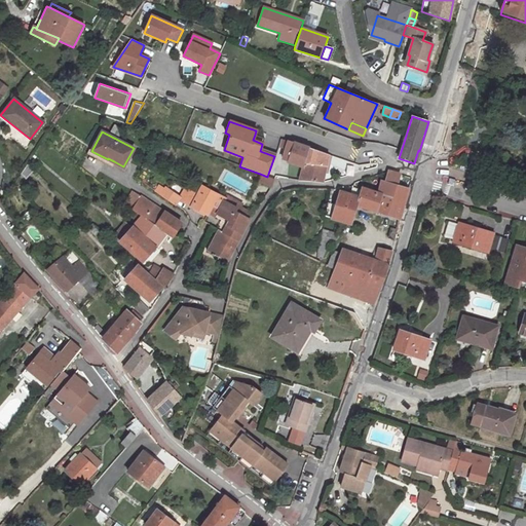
[(264,139),(255,135),(253,140),(262,144),(264,139)]
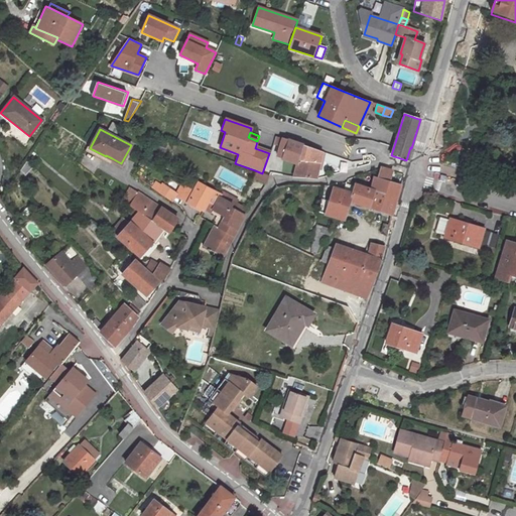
[(281,139),(269,134),(267,138),(277,142),(276,144),(280,145),(281,139)]
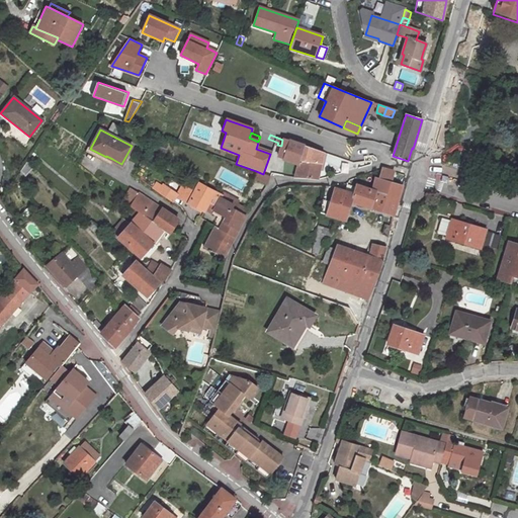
[(304,146),(295,143),(289,141),(288,141),(282,140),(281,146),(277,156),(283,158),(283,160),(297,164),(304,146)]
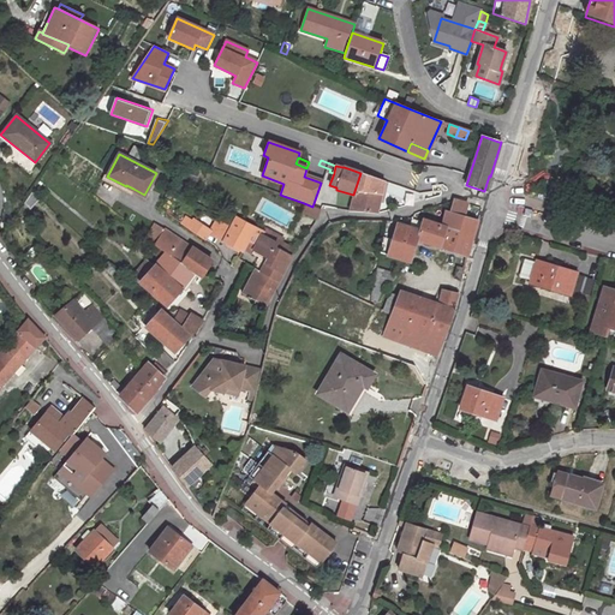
[(322,179),(305,173),(304,177),(321,183),(322,179)]
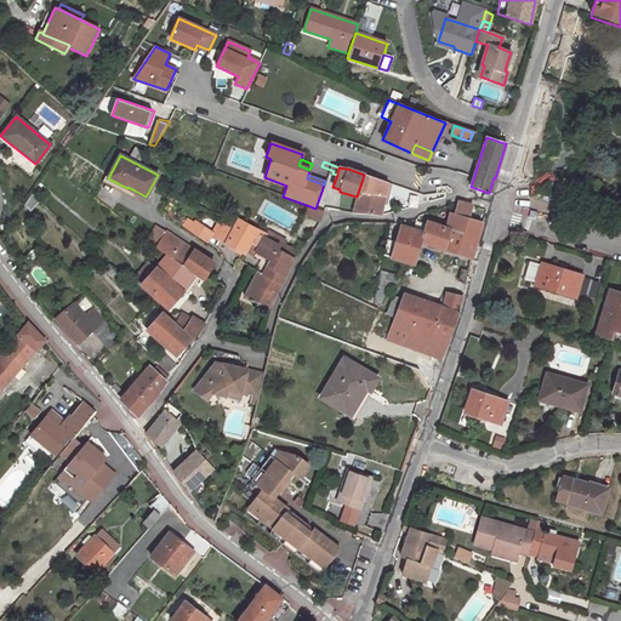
[(364,175),(357,197),(353,212),(380,215),(385,197),(386,197),(389,183),(364,175)]
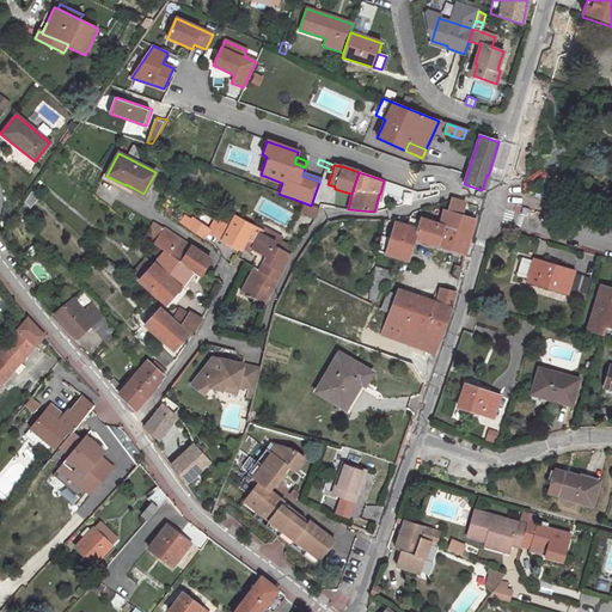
[(126,185),(106,176),(104,175),(101,179),(130,195),(133,188),(126,184),(126,185)]
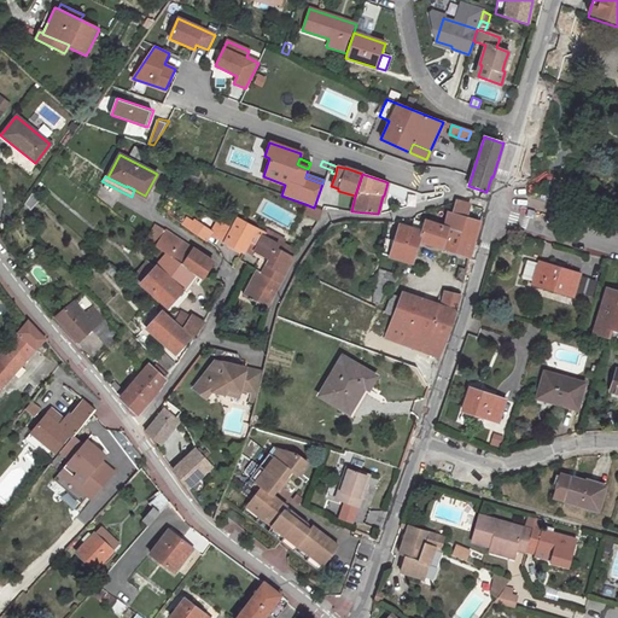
[(39,200),(31,193),(25,204),(30,209),(39,200)]
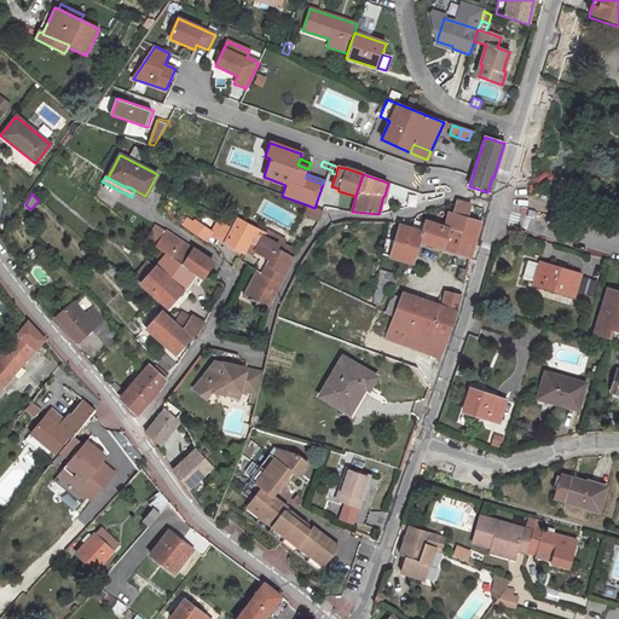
[(175,198),(168,194),(158,209),(166,214),(175,198)]
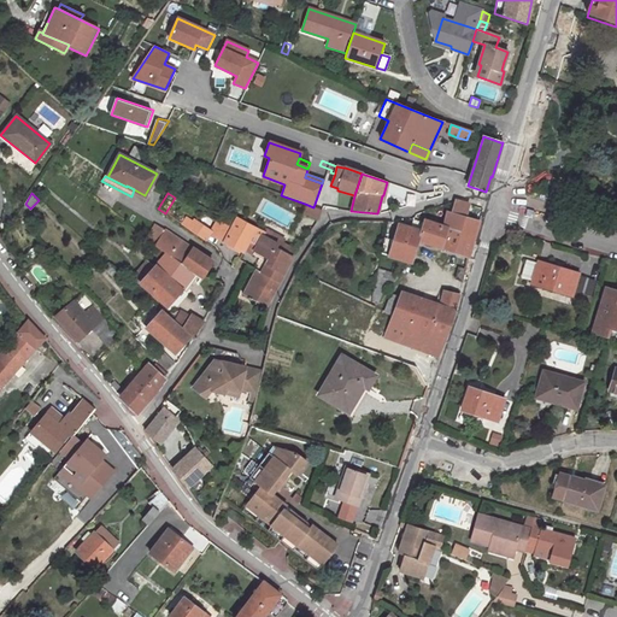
[(456,200),(451,213),(464,218),(465,213),(468,209),(469,205),(456,200)]
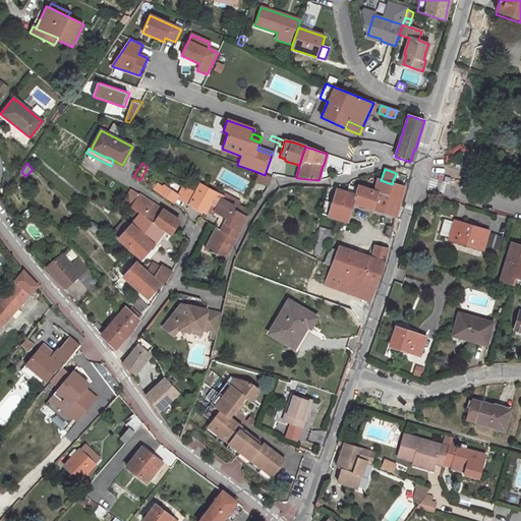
[(269,184),(271,177),(265,175),(257,172),(255,179),(269,184)]
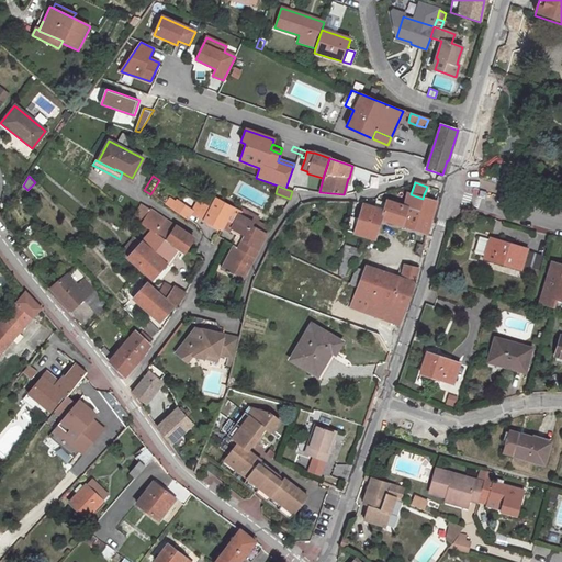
[(358,220),(357,223),(353,233),(374,238),(381,218),(426,234),(427,229),(435,202),(423,199),(411,194),(406,193),(403,204),(386,200),(382,210),(362,204),(358,220)]
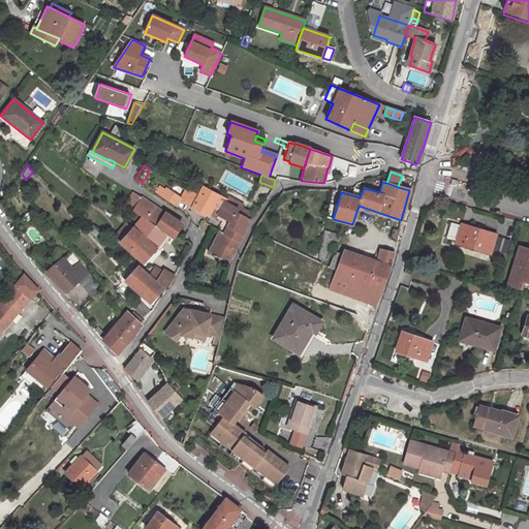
[(224,234),(239,242),(250,221),(245,218),(236,213),(238,210),(225,203),(226,200),(204,188),(199,195),(215,204),(213,207),(220,211),(217,215),(230,221),(224,234)]
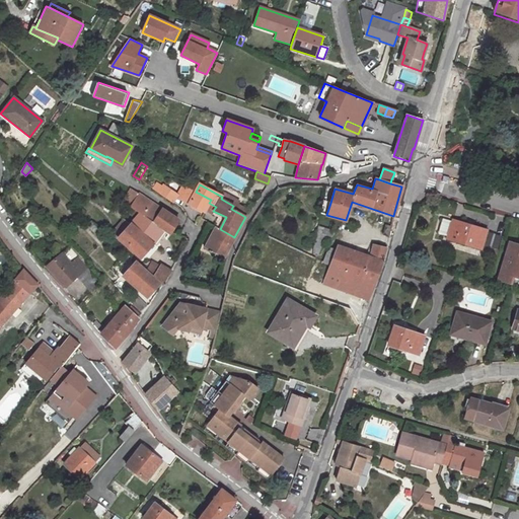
[(205,210),(209,203),(211,200),(196,192),(183,186),(182,189),(178,198),(204,212),(205,210)]
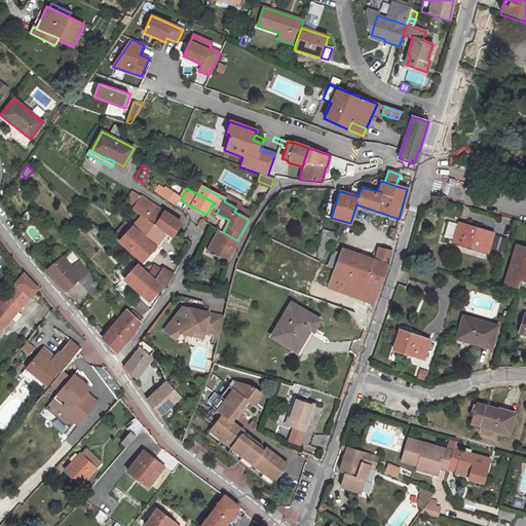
[(161,195),(173,202),(177,196),(165,189),(161,195)]
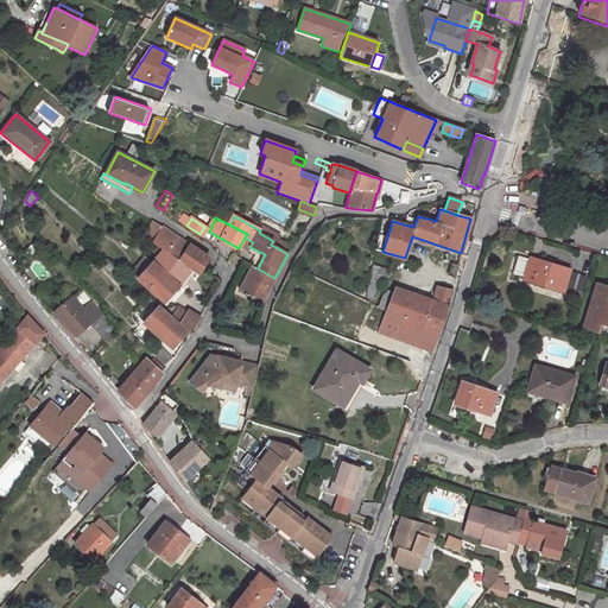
[(152,241),(162,227),(152,221),(144,235),(152,241)]
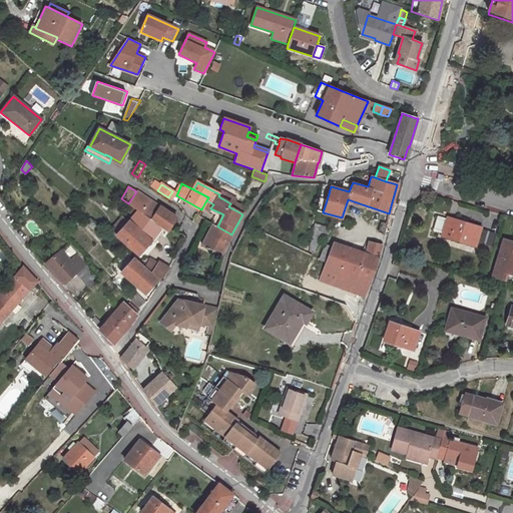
[(228,206),(237,211),(240,205),(231,200),(233,196),(221,190),(219,194),(218,196),(230,203),(228,206)]
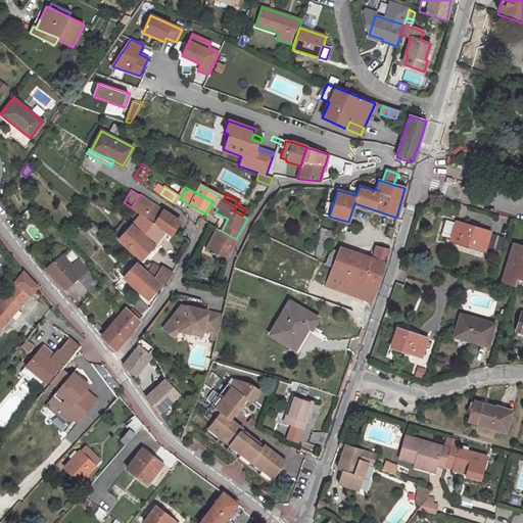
[(170,232),(171,233),(179,222),(139,195),(131,207),(141,216),(164,232),(170,232)]
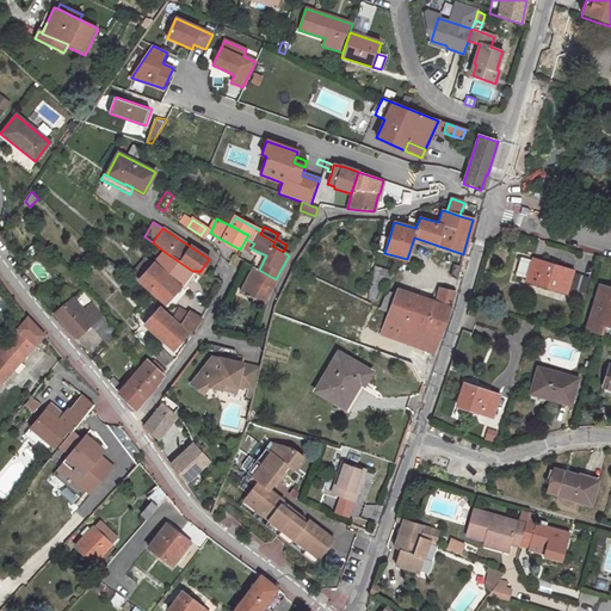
[(254,244),(246,239),(241,247),(250,252),(251,248),(254,244)]
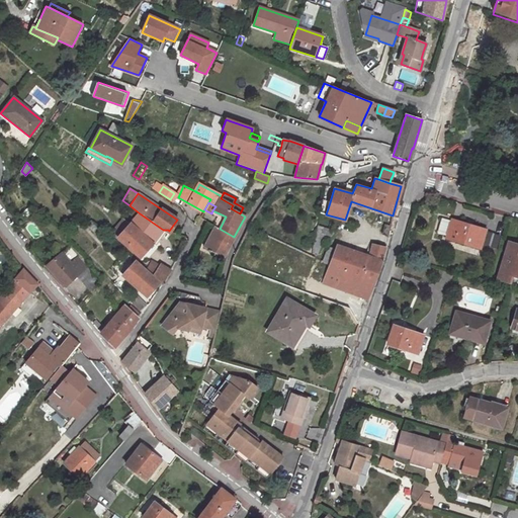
[(326,214),(329,205),(322,203),(320,212),(321,212),(326,214)]
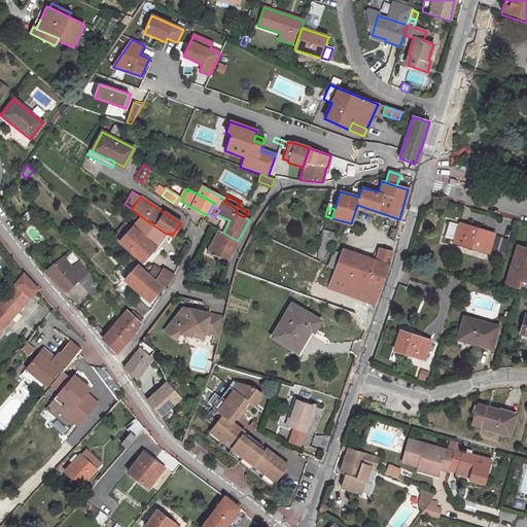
[(128,213),(134,218),(137,215),(130,210),(128,213)]
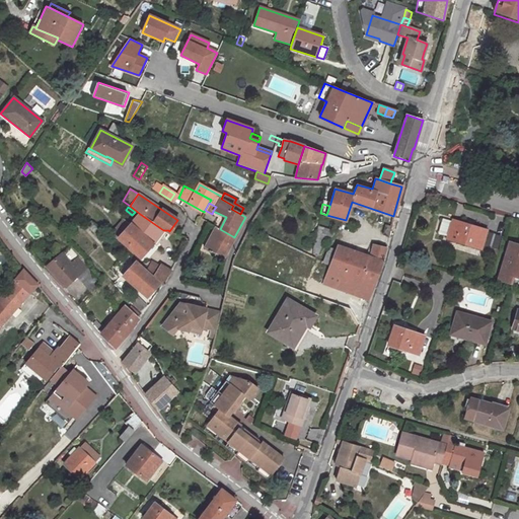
[(163,230),(140,214),(118,238),(140,257),(152,243),(163,230)]
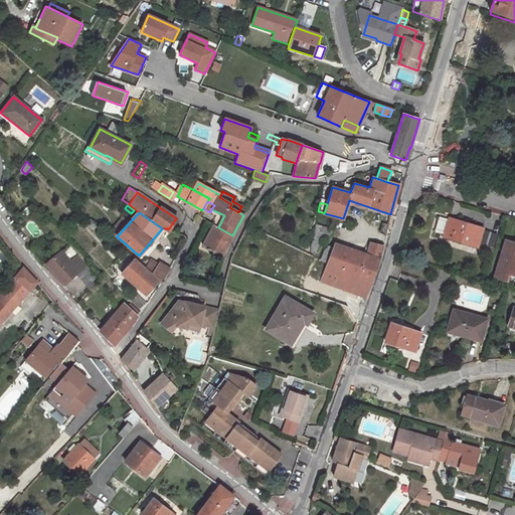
[(253,214),(246,226),(253,229),(261,218),(259,217),(253,214)]
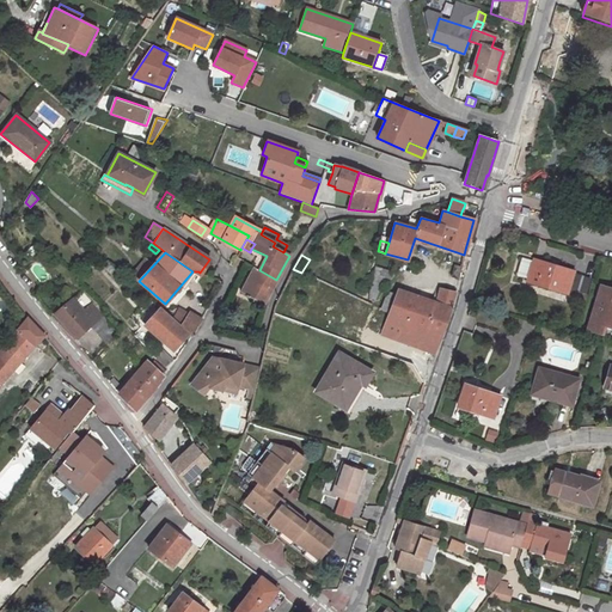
[(574,271),(533,259),(532,263),(521,259),(516,274),(528,277),(526,281),(567,294),(574,271)]
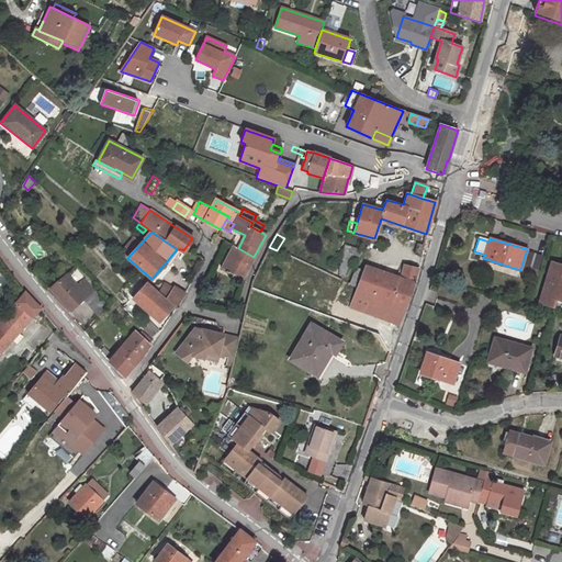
[(105,246),(99,239),(94,244),(101,250),(105,246)]
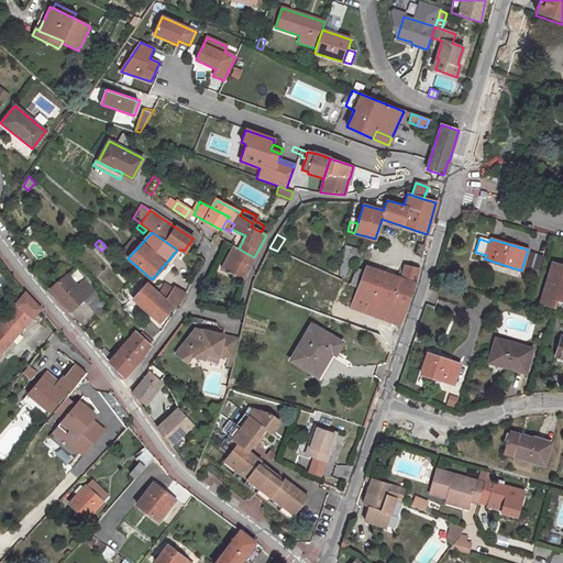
[(424,247),(424,244),(418,243),(416,254),(422,256),(424,247)]
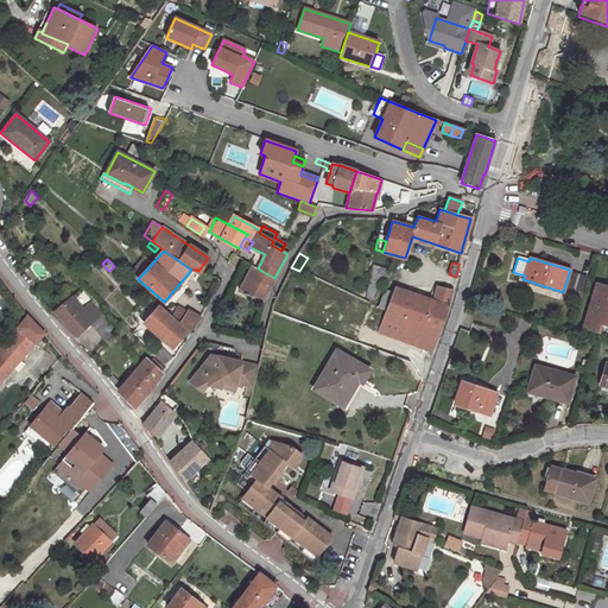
[(373,265),(365,295),(372,298),(381,278),(386,278),(388,270),(373,265)]
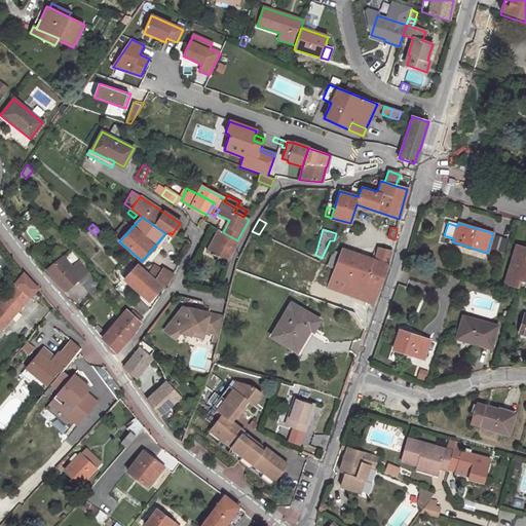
[(103,242),(108,238),(99,230),(95,234),(103,242)]
